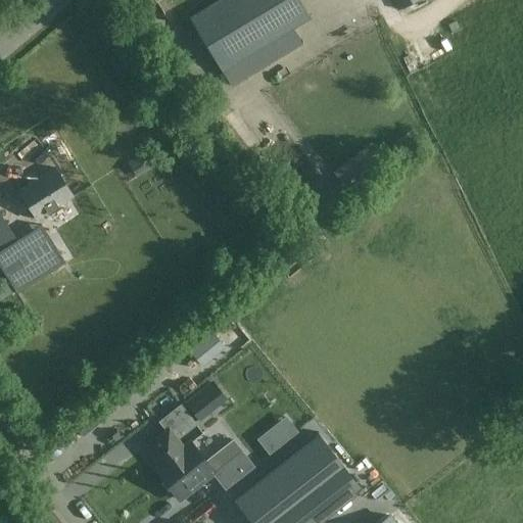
[(301,0),(216,0),(189,16),(223,72),(312,17),(301,0)]
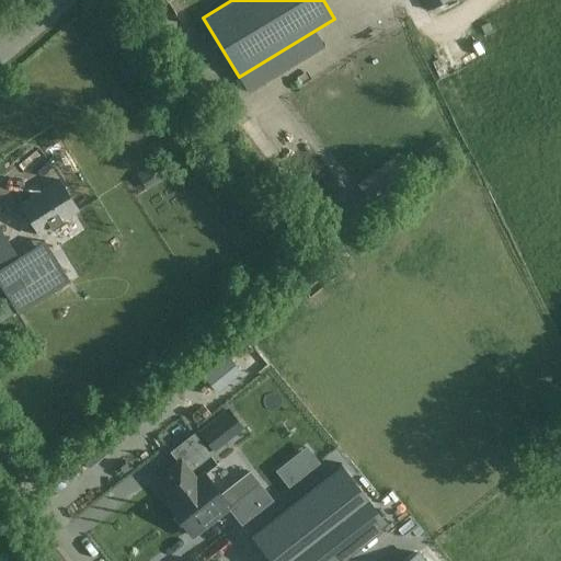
[(421,0),(426,10),(446,0),(421,0)]
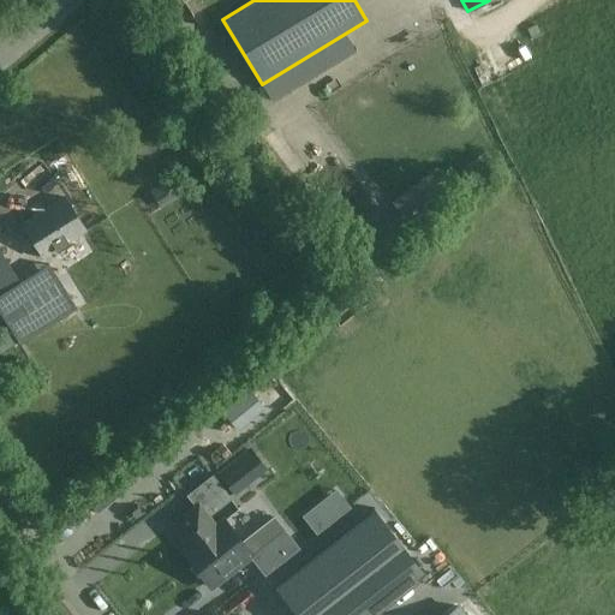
[(395,203),(418,190),(407,171),(384,184),(395,203)]
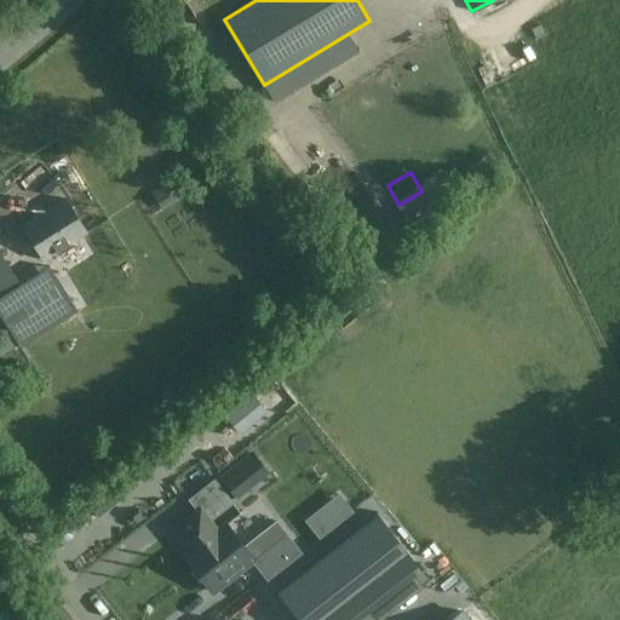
[(153,193),(162,210),(181,197),(171,182),(153,193)]
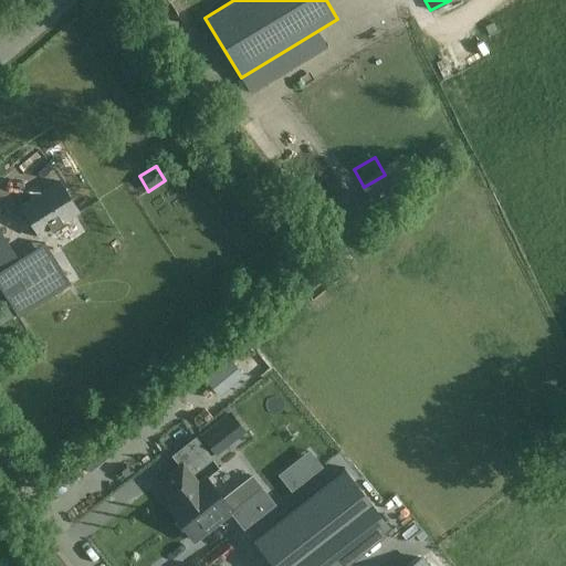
[(59,182),(20,208),(41,240),(80,215),(59,182)]
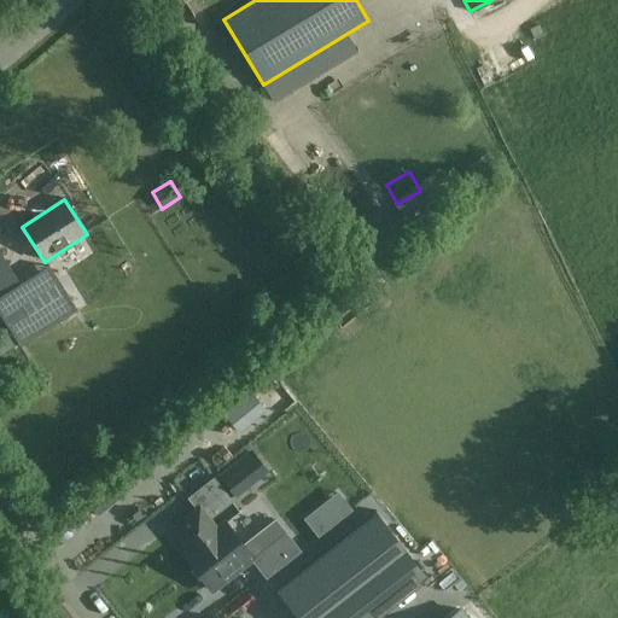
[(0,313),(21,347),(77,312),(50,266),(21,284),(0,250),(0,313)]
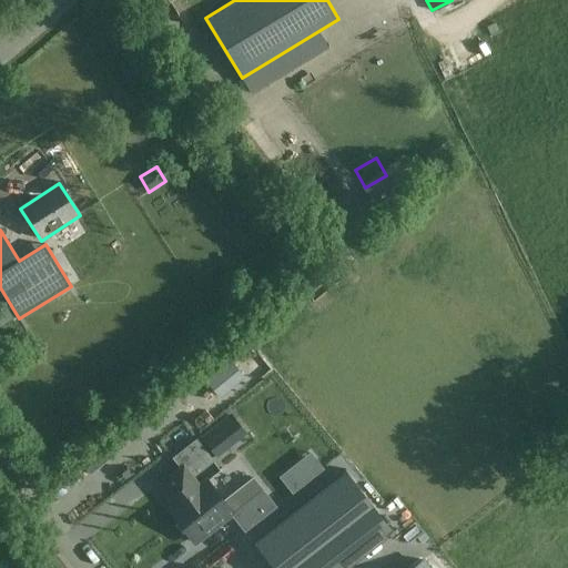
[(30,342),(44,333),(37,321),(22,330),(30,342)]
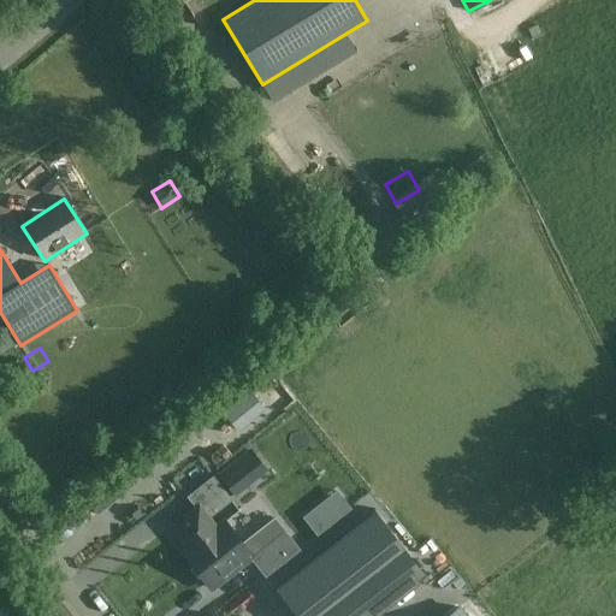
[(236,430),(262,408),(241,381),(214,404),(236,430)]
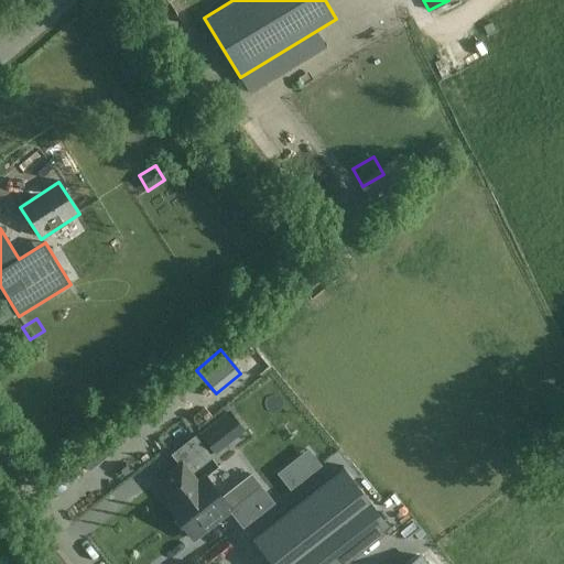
[(227,444),(210,424),(197,434),(214,455),(227,444)]
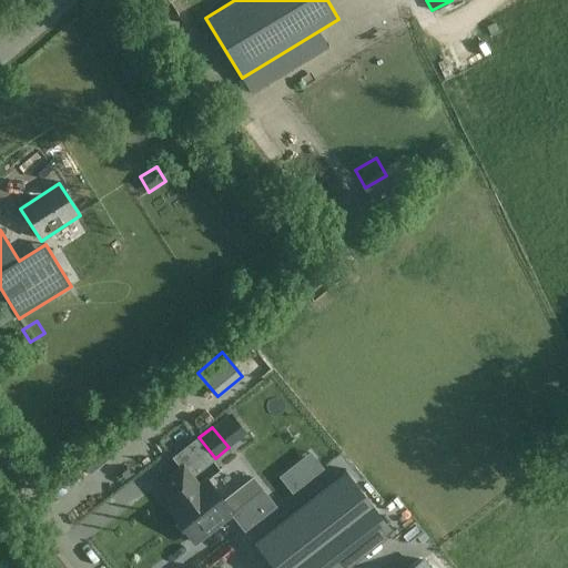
[(203,450),(179,469),(158,486),(173,506),(168,509),(194,544),(233,514),(244,528),(273,505),(252,478),(222,501),(205,480),(198,486),(191,477),(212,462),(203,450)]
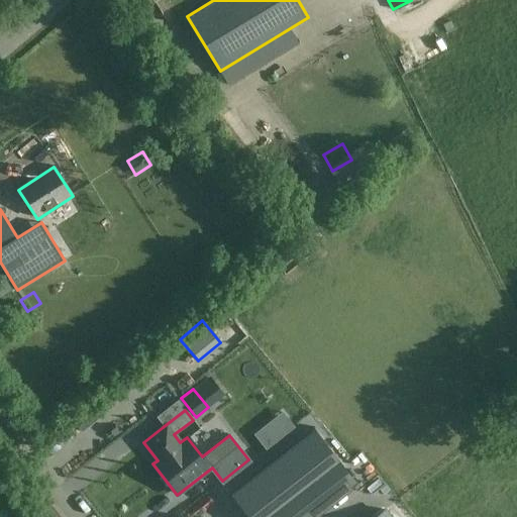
[(265,450),(284,435),(272,420),(252,435),(265,450)]
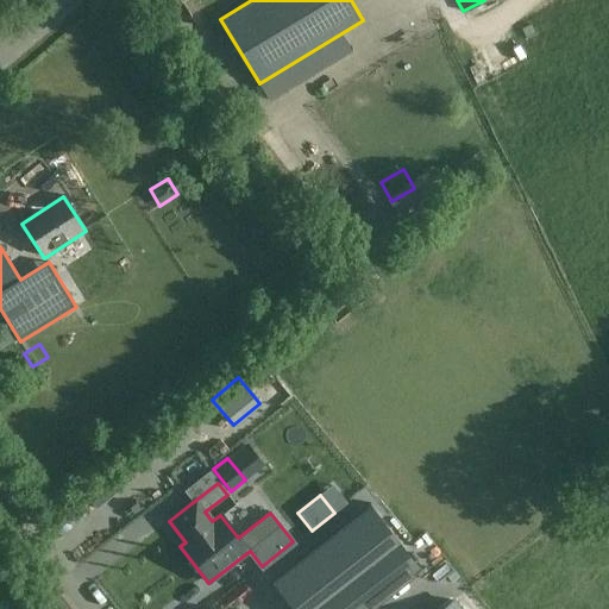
[(272,578),(296,608),(364,608),(419,566),(369,503),(272,578)]
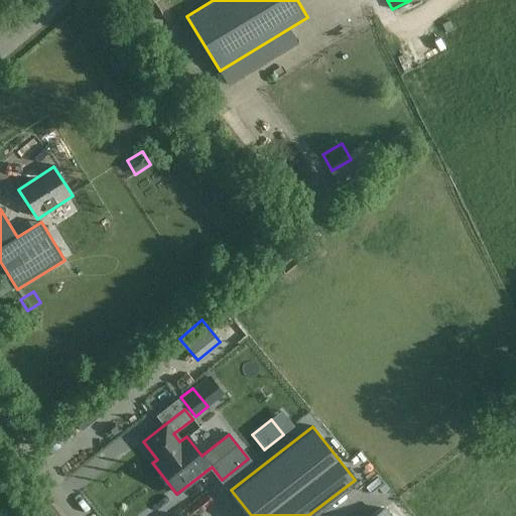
[(354,487),(331,501),(340,515),(363,501),(354,487)]
